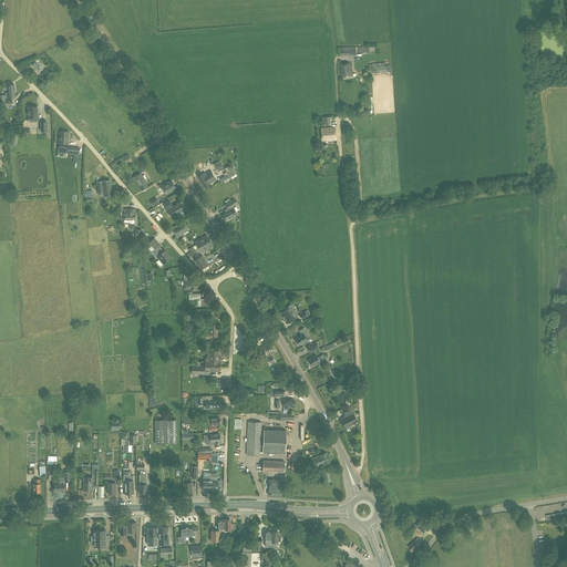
[(340,64),(342,78),(353,76),(352,71),(351,71),(351,63),(340,64)]
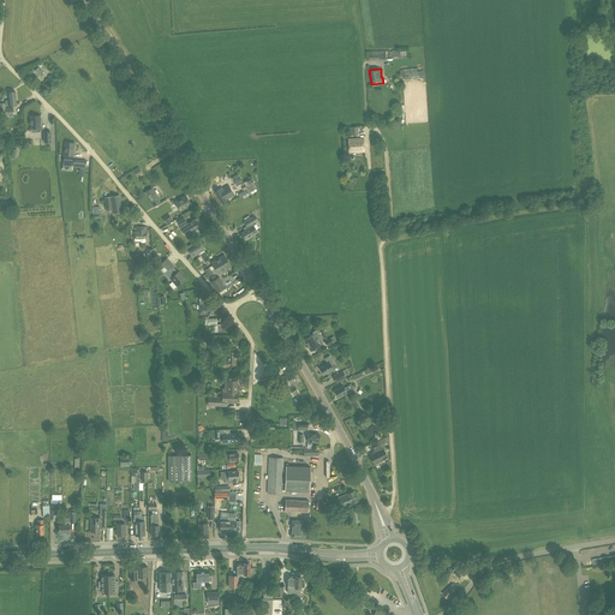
[(15,101),(16,101),(16,91),(9,93),(9,101),(6,101),(6,106),(11,106),(16,105),(15,101)]
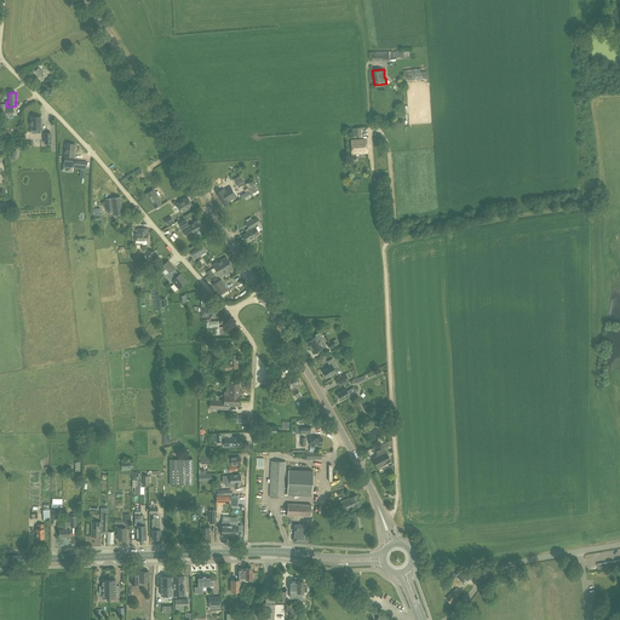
[(1,104),(3,114),(6,114),(7,116),(15,116),(13,109),(6,110),(5,104),(1,104)]
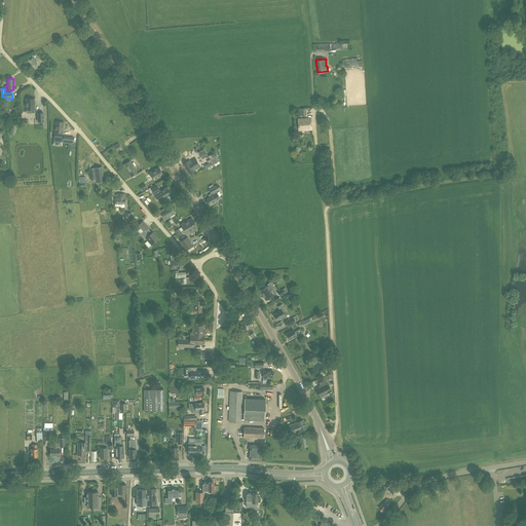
[(25,103),(25,106),(27,106),(27,110),(32,109),(32,113),(35,113),(34,100),(27,100),(27,103),(25,103)]
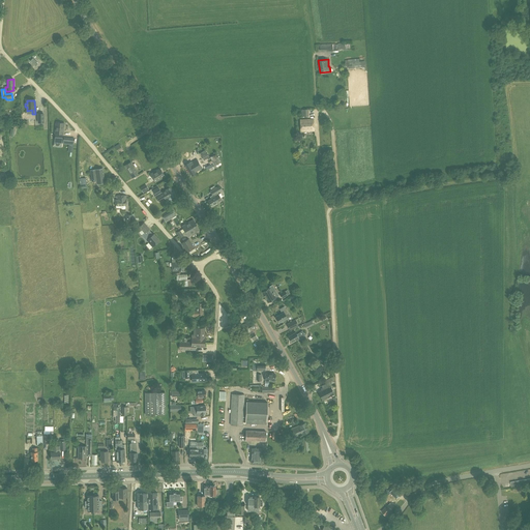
[(301,120),(301,131),(314,131),(314,120),(301,120)]
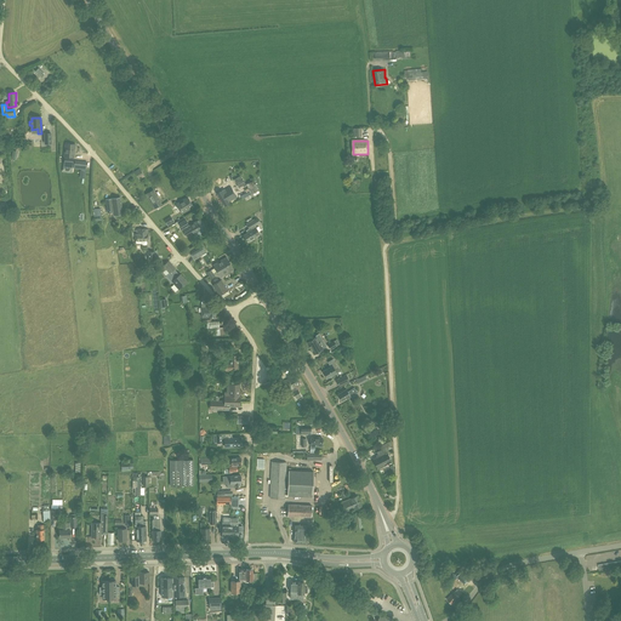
[(74,158),(75,144),(66,143),(64,157),(64,163),(66,163),(66,167),(73,169),(74,158)]
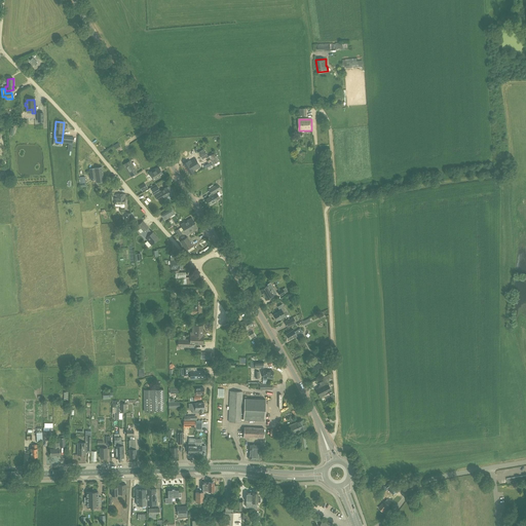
[(209,156),(213,164),(219,161),(215,152),(209,156)]
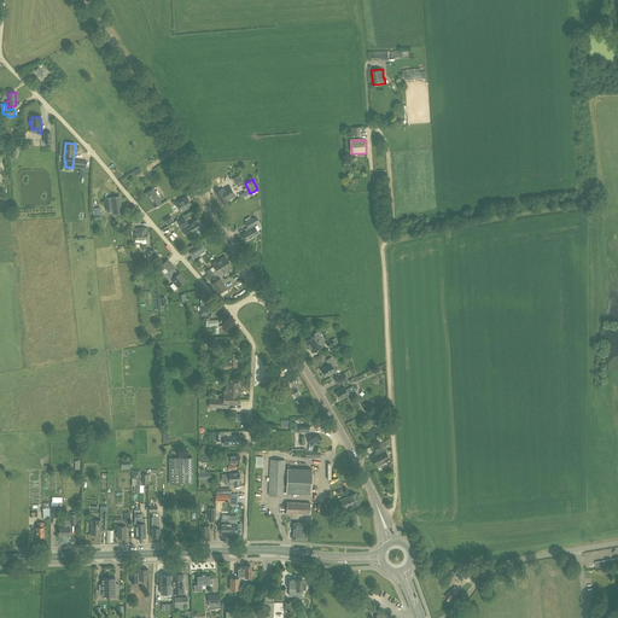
[(228,200),(234,197),(228,186),(222,191),(222,190),(216,192),(223,204),(228,202),(228,200)]
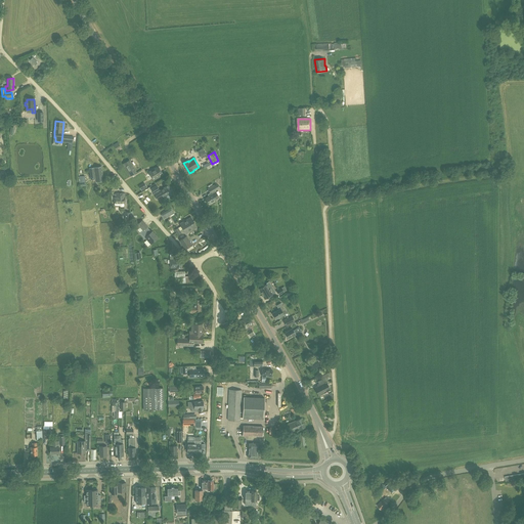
[(136,173),(129,161),(123,164),(130,176),(136,173)]
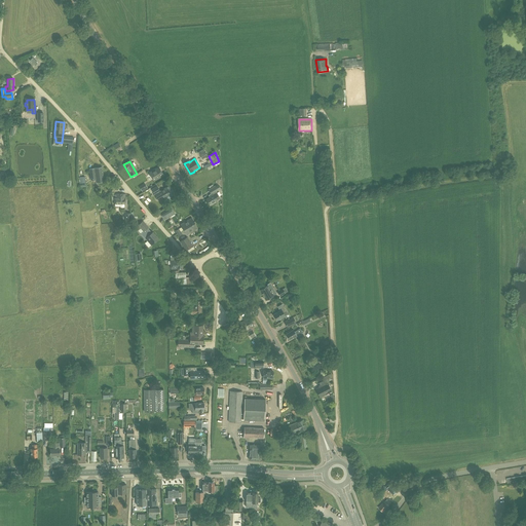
[(164,176),(159,166),(149,173),(154,181),(164,176)]
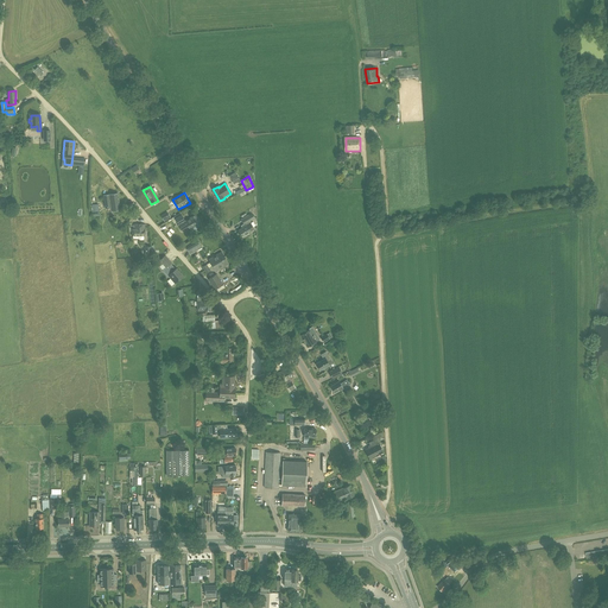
[(105,196),(106,208),(111,207),(112,210),(120,209),(118,194),(105,196)]
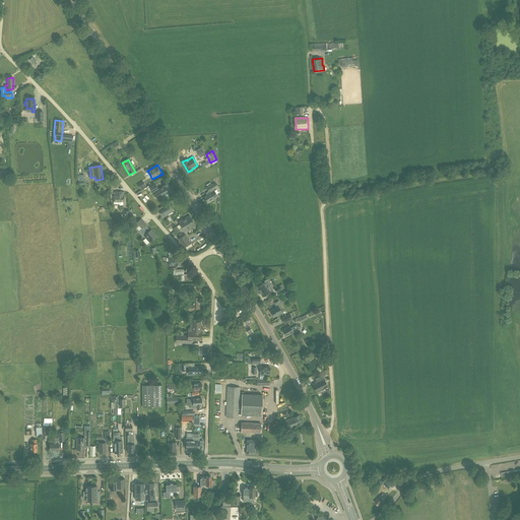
[(207,202),(214,198),(213,196),(216,194),(213,190),(218,187),(215,182),(206,188),(208,192),(206,193),(207,195),(204,197),(207,202)]
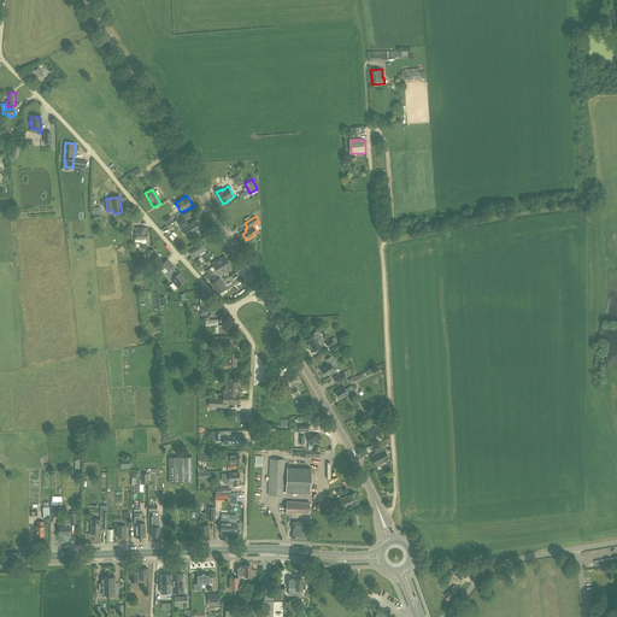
[(184,218),(178,222),(184,234),(192,230),(193,234),(199,230),(200,230),(205,227),(199,217),(194,221),(188,224),(184,218)]
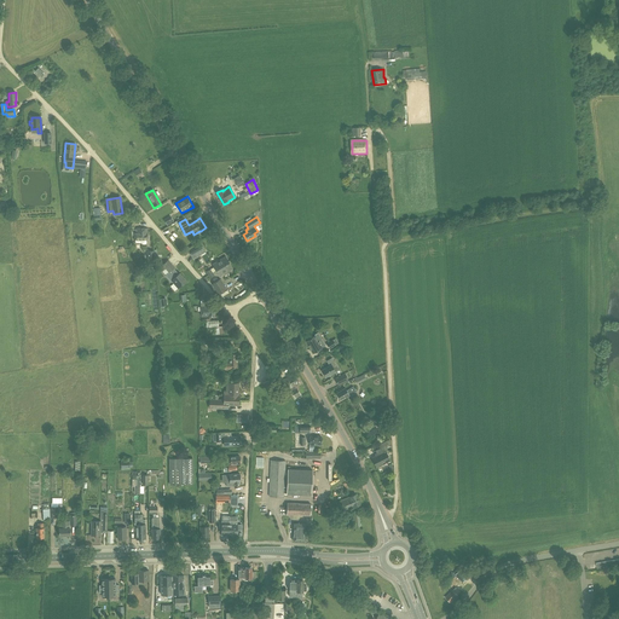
[(136,233),(136,239),(137,239),(148,239),(148,229),(136,229),(136,233)]
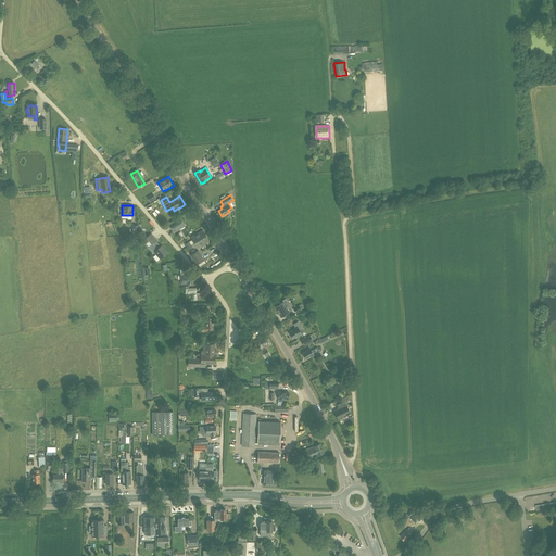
[(180,218),(169,225),(172,229),(174,232),(179,229),(177,226),(182,223),(180,218)]
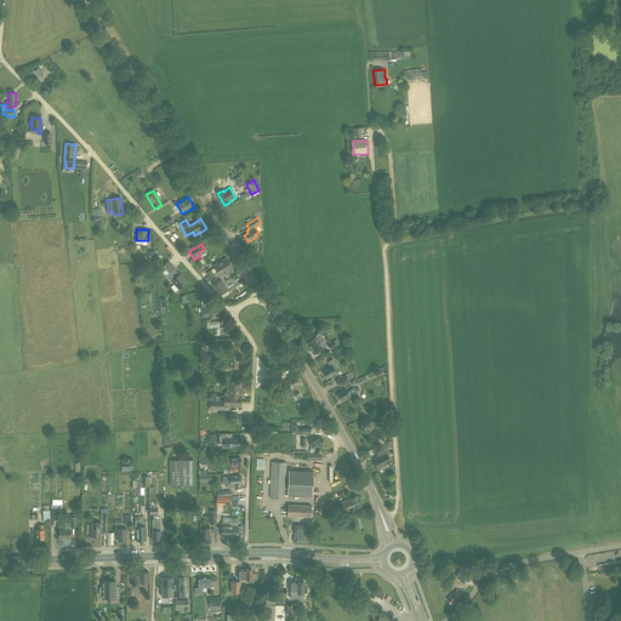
[(214,266),(217,272),(231,263),(227,257),(214,266)]
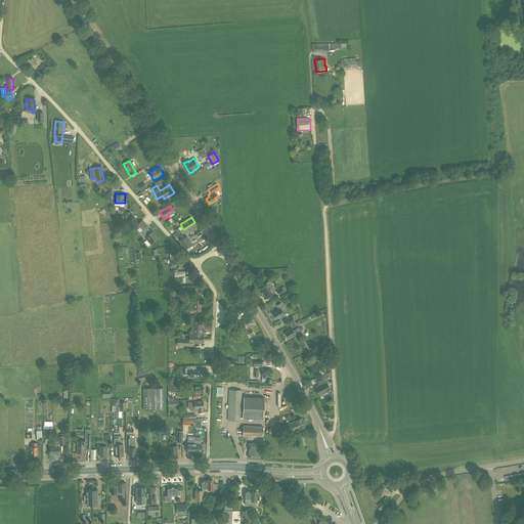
[(147,237),(153,243),(158,238),(153,231),(151,232),(147,227),(148,226),(142,220),(137,224),(143,231),(140,233),(145,238),(147,237)]
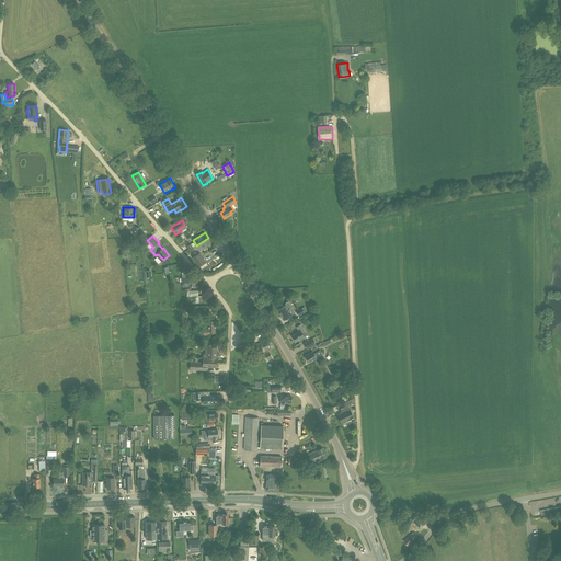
[(210,243),(208,238),(196,245),(199,250),(210,243)]
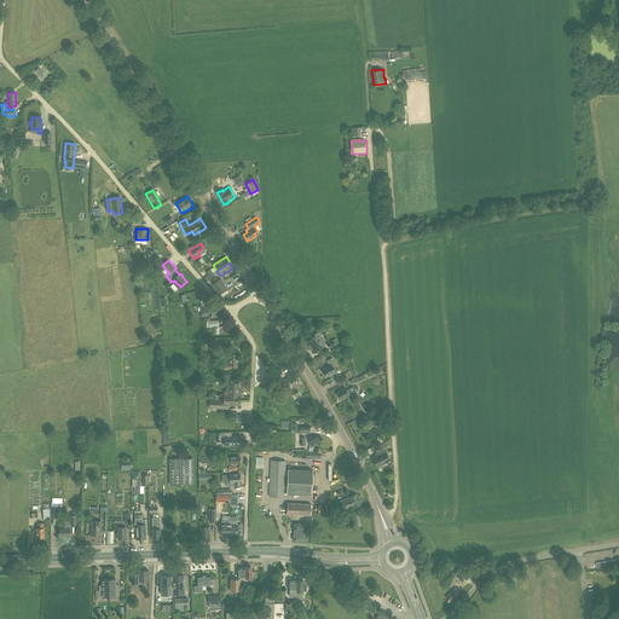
[(220,279),(213,284),(219,294),(226,289),(220,279)]
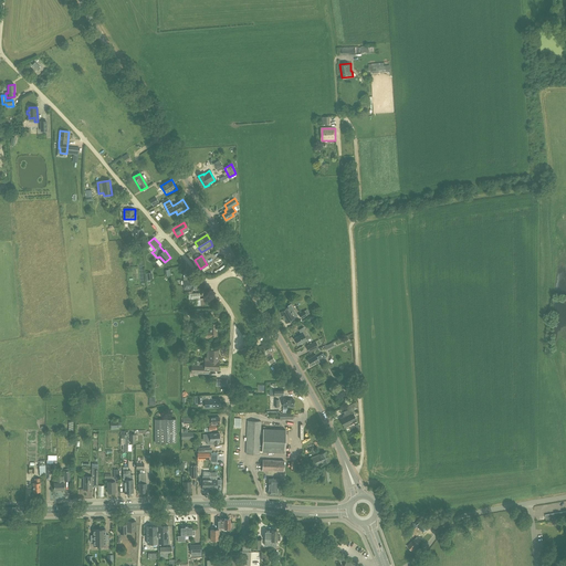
[(182,262),(184,279),(184,280),(185,290),(196,289),(196,279),(195,280),(191,280),(190,279),(190,278),(191,276),(191,269),(186,269),(186,263),(185,262),(182,262)]
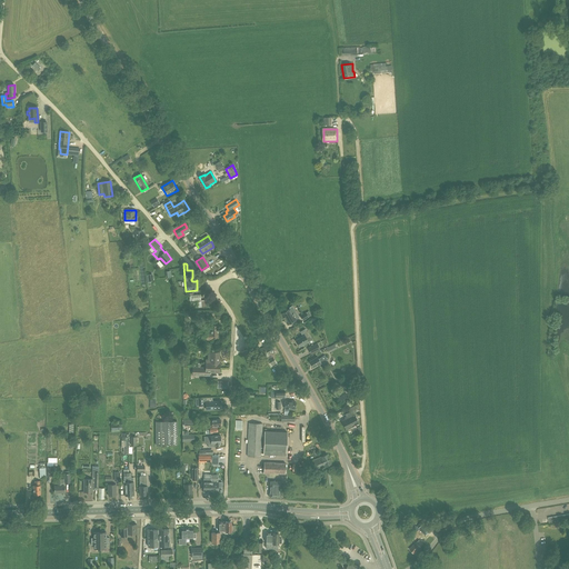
[(200,295),(189,295),(190,301),(193,301),(198,301),(198,308),(207,307),(207,300),(201,300),(200,295)]
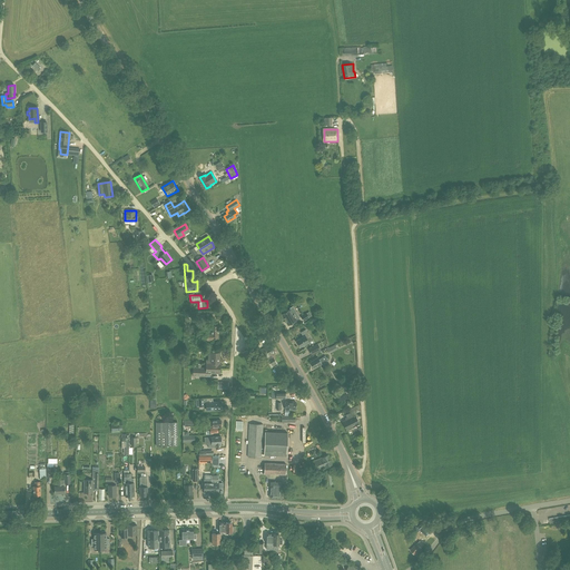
[(282,314),(288,325),(300,318),(293,306),(290,308),(291,310),(282,314)]
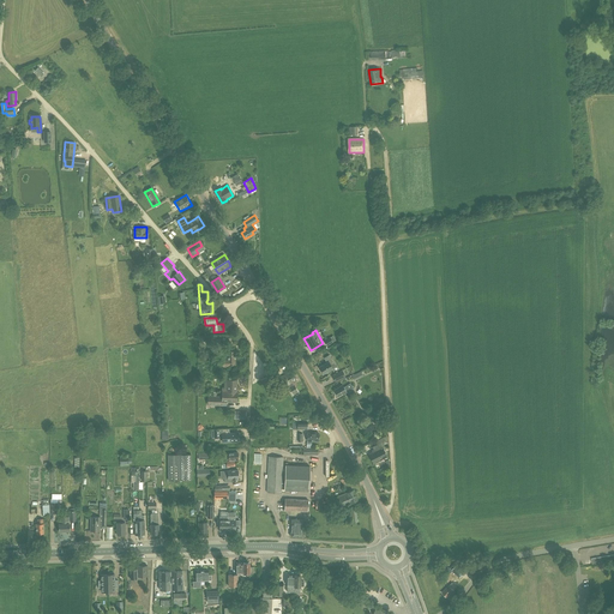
[(220,360),(220,367),(228,367),(228,365),(235,365),(235,355),(236,355),(236,351),(228,351),(228,360),(220,360)]
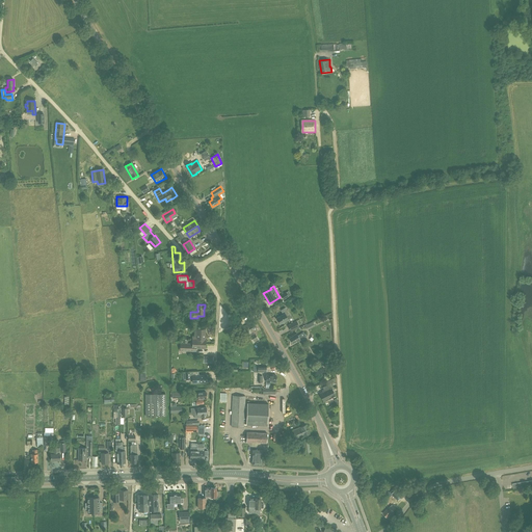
[(287,316),(289,314),(288,312),(286,308),(281,311),(283,314),(276,318),(280,323),(284,321),(285,322),(289,320),(289,319),(287,316)]
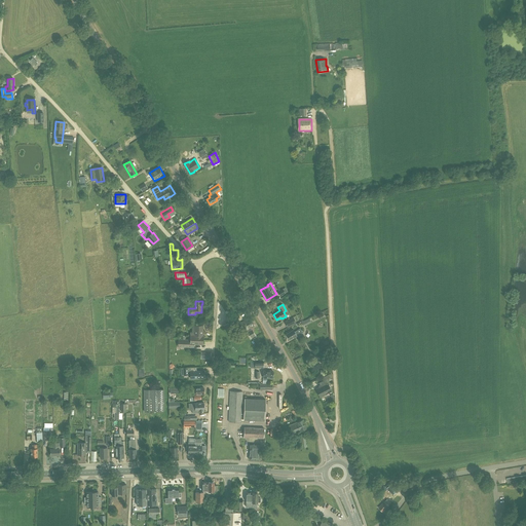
[(249,330),(250,332),(253,330),(251,328),(255,326),(250,317),(241,323),(247,331),(249,330)]
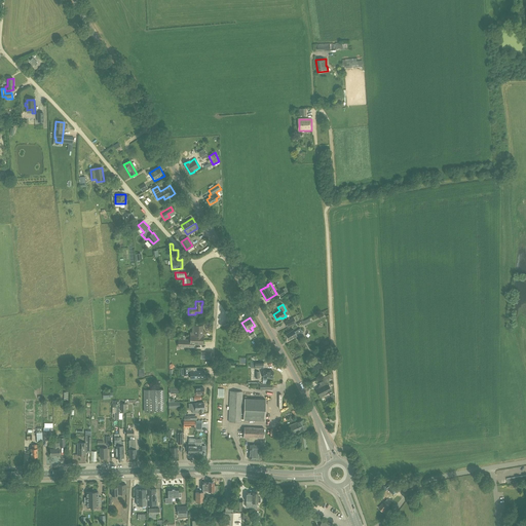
[(293,317),(285,322),(287,328),(296,324),(293,317)]
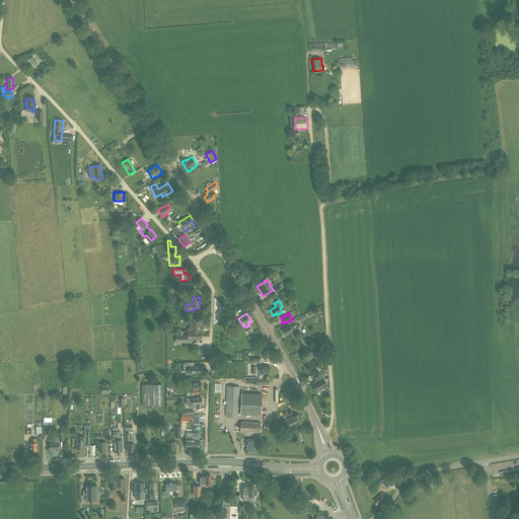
[(227,317),(220,321),(225,328),(232,324),(227,317)]
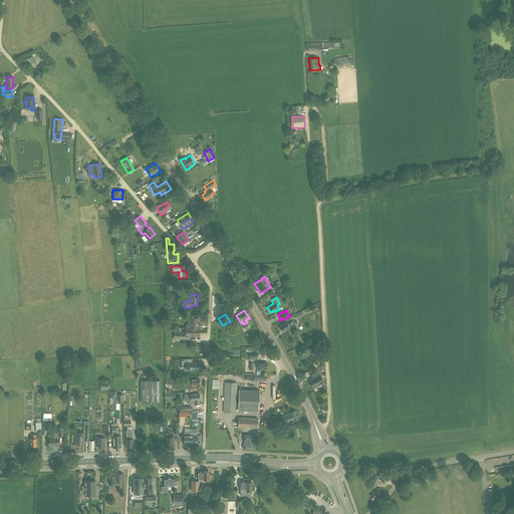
[(186,327),(186,332),(198,332),(199,318),(189,318),(189,325),(186,325),(186,327)]
